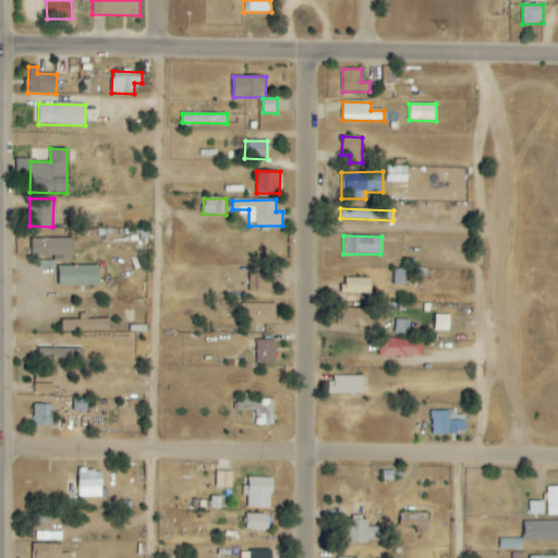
[(29,255),(71,255),(71,239),(29,239),(29,255)]
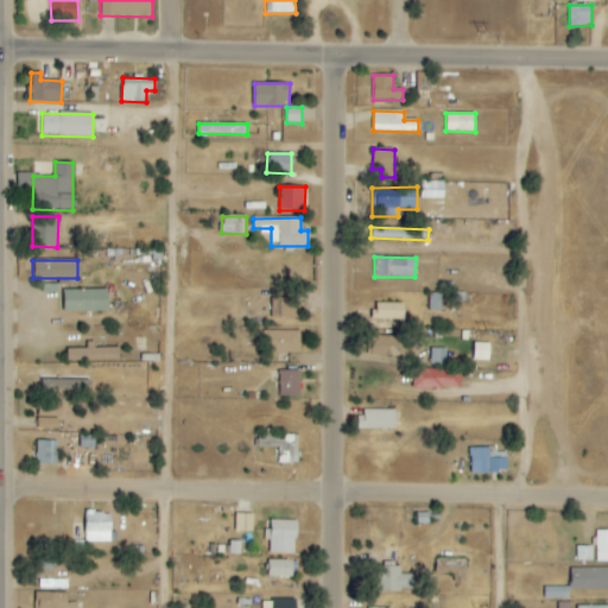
[(61,310),(106,310),(106,289),(61,289),(61,310)]
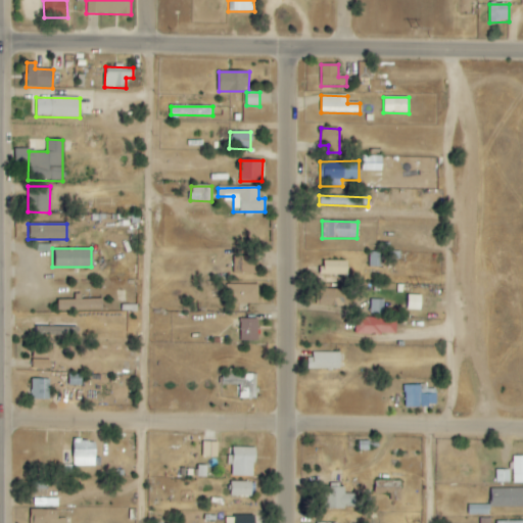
[(233,274),(257,274),(258,257),(234,256),(233,274)]
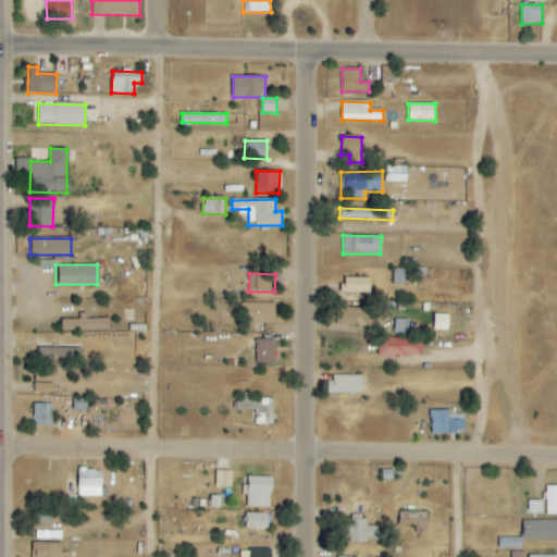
[(370,277),(345,277),(345,293),(371,293),(370,277)]
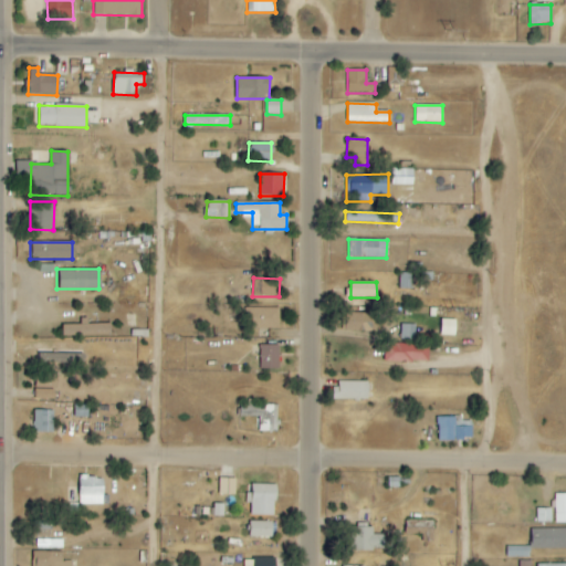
[(280,307),(248,308),(249,329),(280,328),(280,307)]
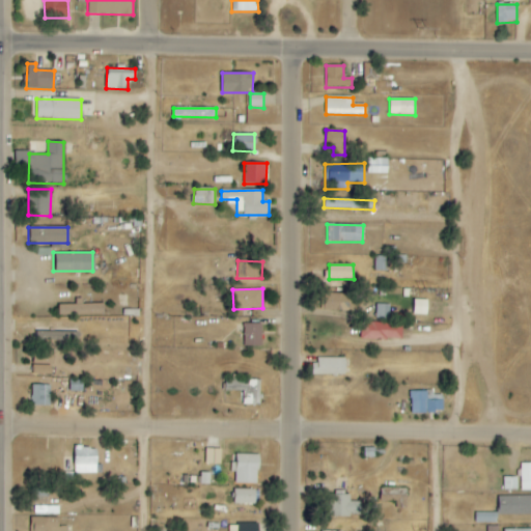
[(427,315),(428,301),(413,300),(413,314),(427,315)]
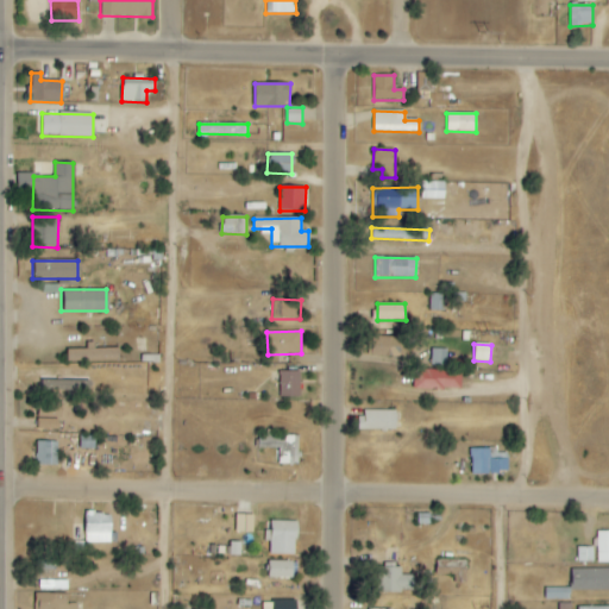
[(68,350),(68,362),(119,360),(119,349),(90,349),(68,350)]
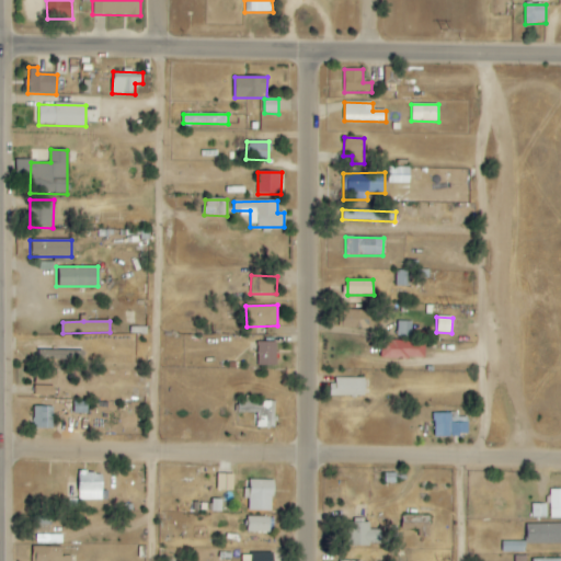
[(425,342),(382,340),(381,358),(425,361),(425,342)]
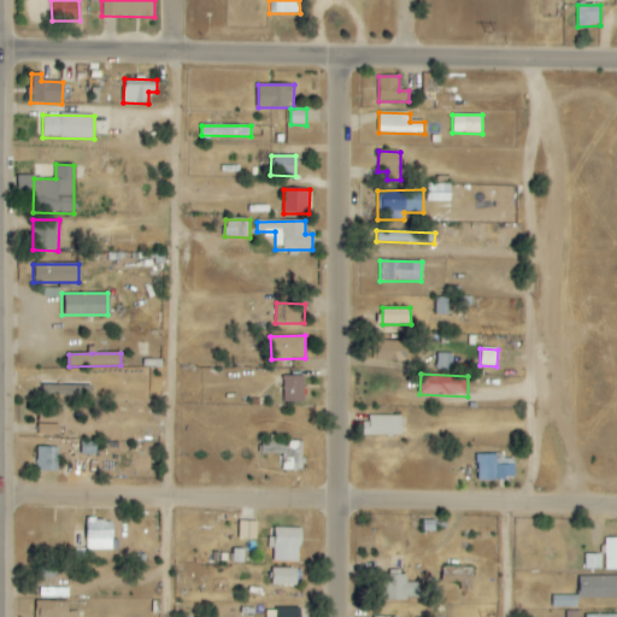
[(305,376),(283,376),(285,404),(305,403),(305,376)]
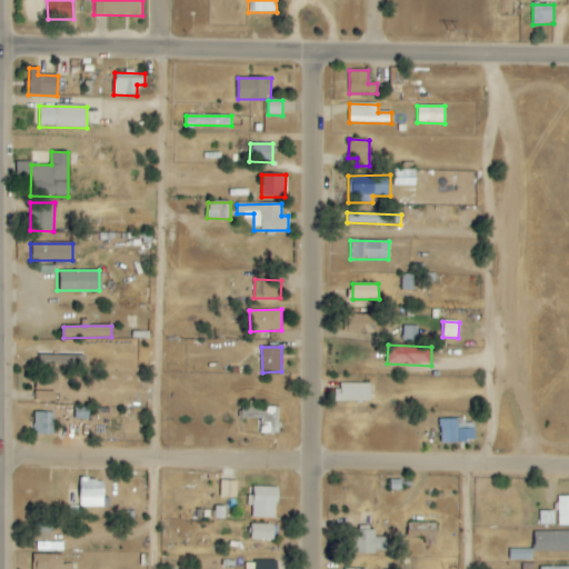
[(39,366),(85,367),(85,353),(39,352),(39,366)]
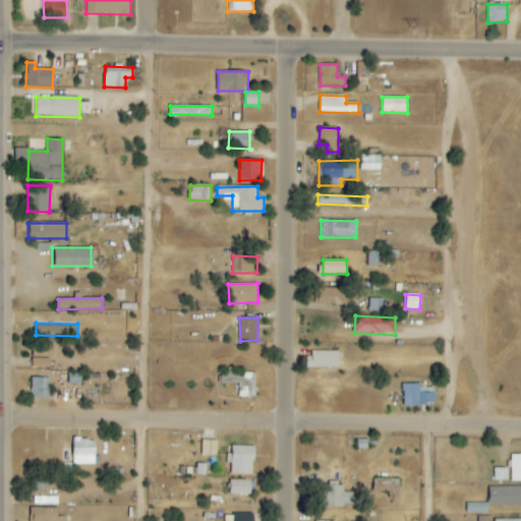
[(339,352),(308,351),(307,367),(339,368),(339,352)]
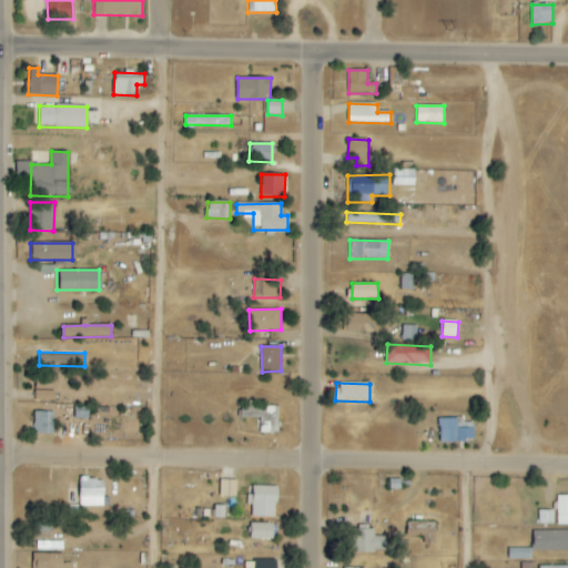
[(260,433),(279,434),(279,407),(242,406),(242,418),(261,418),(260,433)]
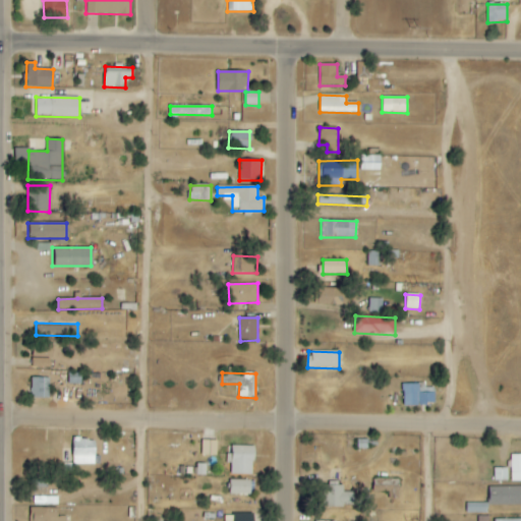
[(49,398),(50,379),(32,378),(32,398),(49,398)]
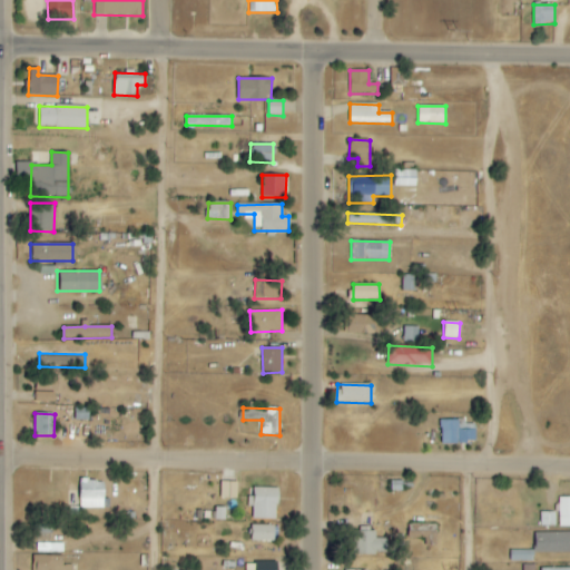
[(475,424),(467,424),(465,420),(441,420),(441,444),(475,443),(475,424)]
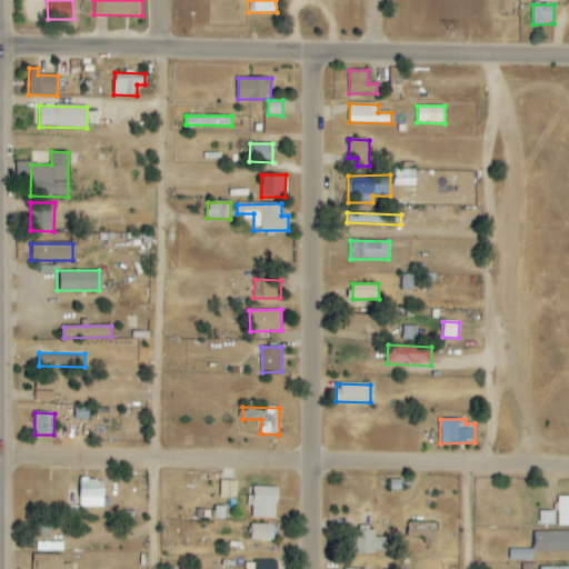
[(105,507),(105,481),(80,481),(80,508),(105,507)]
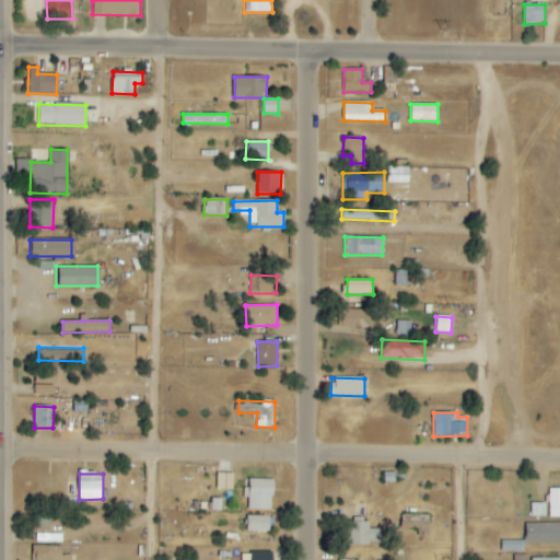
[(217,489),(233,490),(233,474),(218,474),(217,489)]
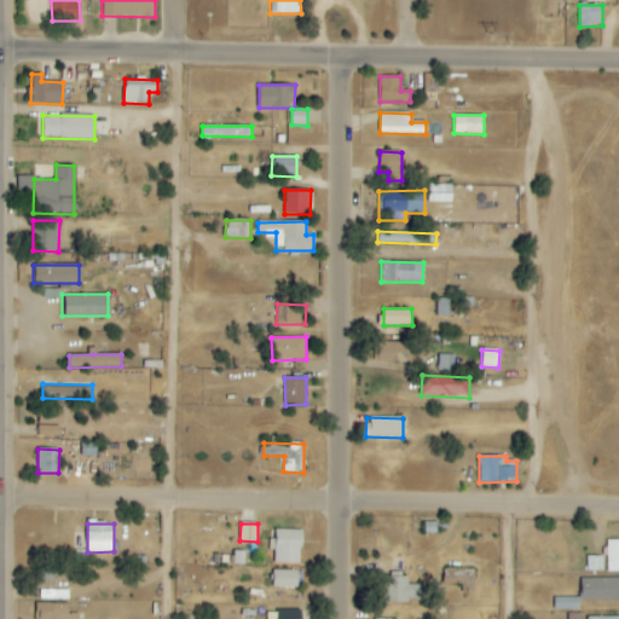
[(301,565),(302,531),(276,530),(276,539),(270,539),(270,551),(275,551),(275,565),(301,565)]
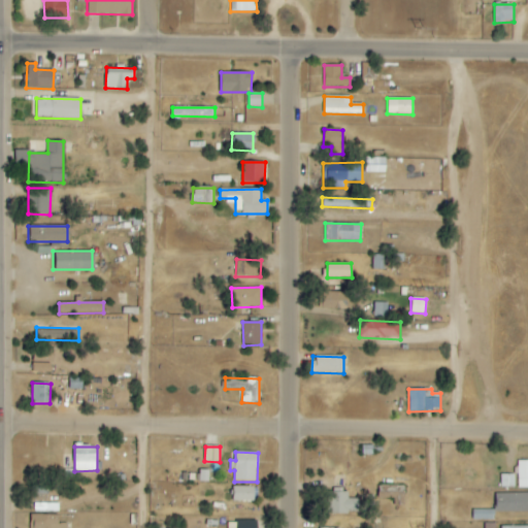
[(254,502),(255,488),(233,487),(233,501),(254,502)]
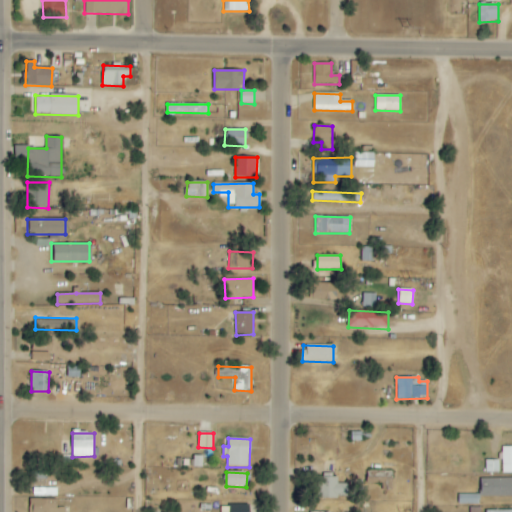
[(317,498),(347,498),(348,484),(337,484),(338,477),(318,477),(317,498)]
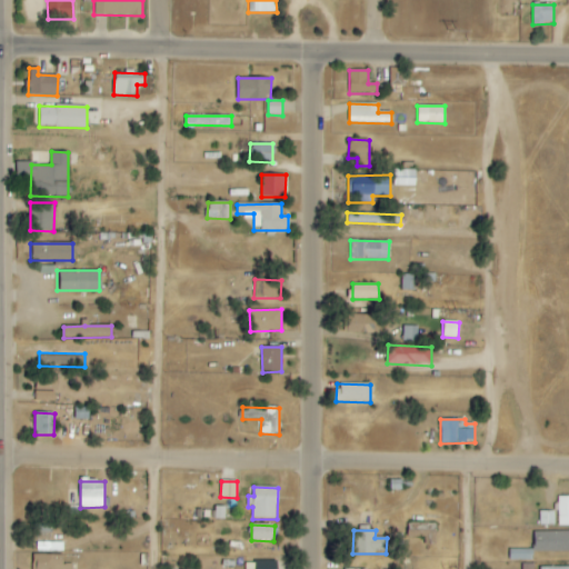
[(568,531),(533,532),(535,552),(568,551),(568,531)]
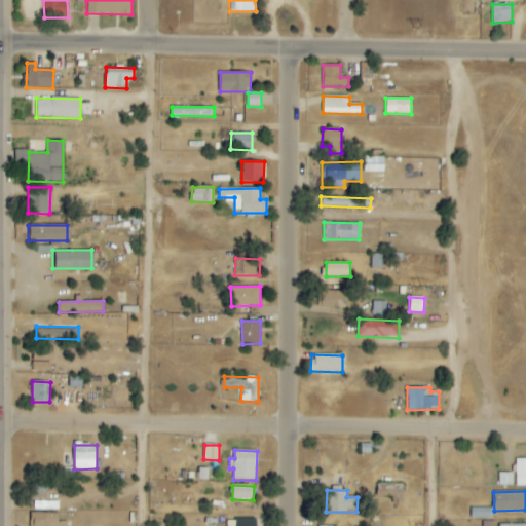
[(492,509),(472,508),(471,518),(492,519),(492,509)]
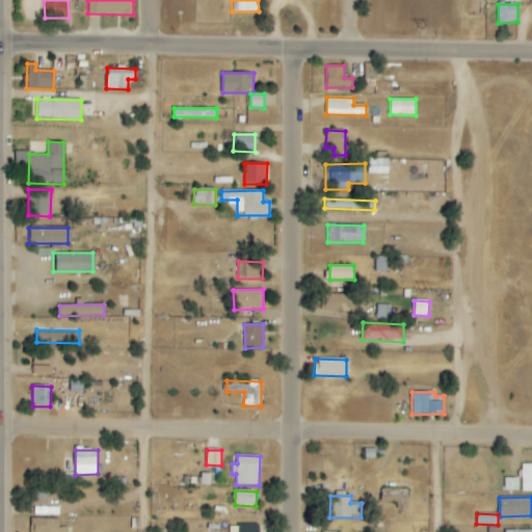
[(67,531),(68,528),(59,528),(59,520),(31,519),(30,531),(67,531)]
